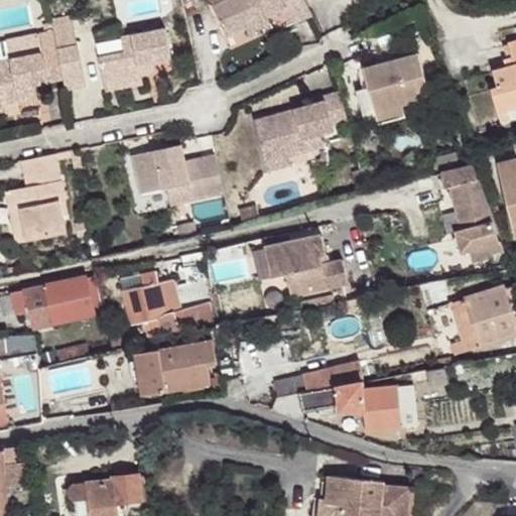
[(226,0),(214,6),(227,36),(245,28),(243,23),(265,13),(267,17),(287,8),(294,24),(312,16),(304,0),(226,0)]
